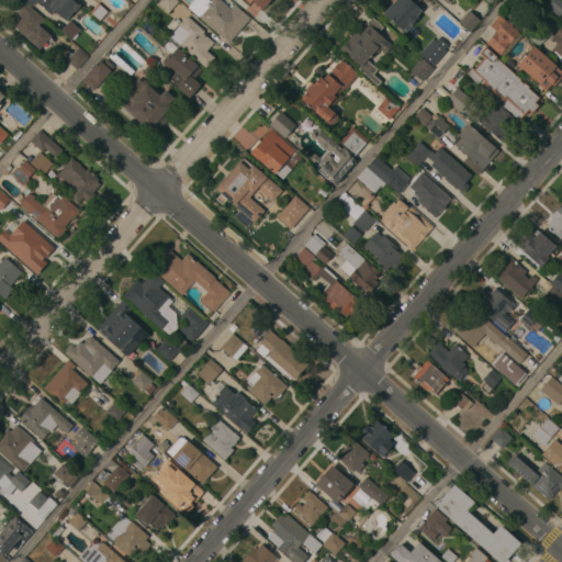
[(12,25),(20,17),(18,13),(20,11),(17,8),(23,0),(45,20),(40,25),(51,35),(38,48),(12,25)]
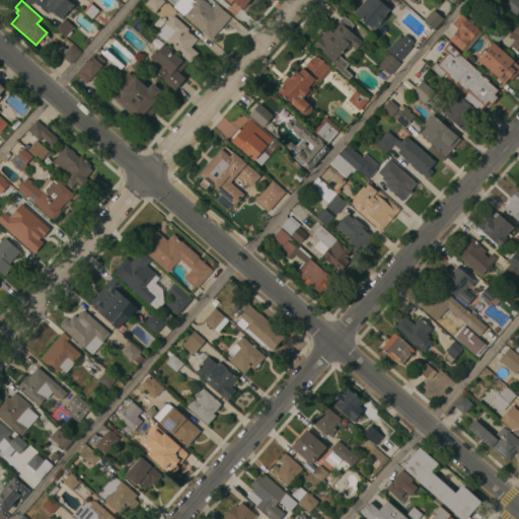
[(68,0),(74,6),(70,10),(69,10),(60,19),(51,10),(47,14),(33,1),(29,6),(23,0),(68,0)]
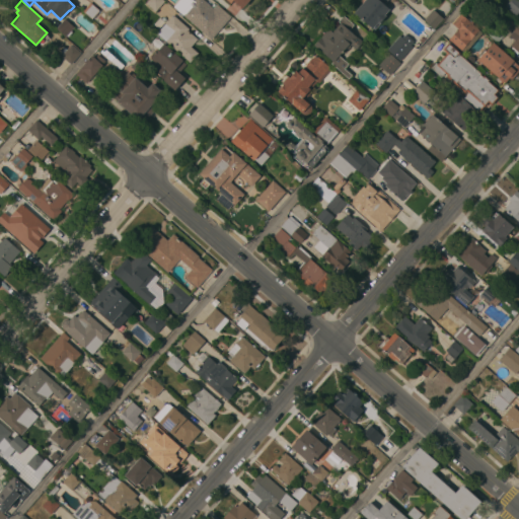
[(155,11),(145,2),(147,0),(162,0),(164,1),(155,11)]
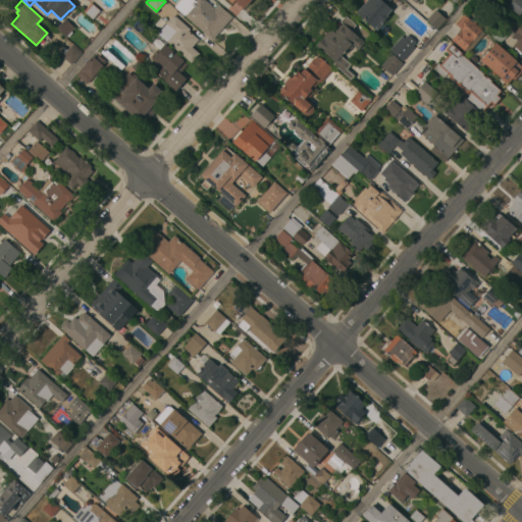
[(174,6),(179,0),(205,0),(214,8),(217,4),(232,17),(212,40),(174,6)]
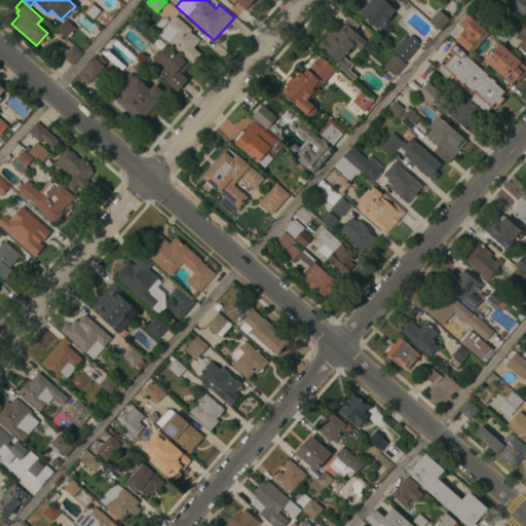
[(253,0),(246,8),(235,0),(232,4),(227,0),(253,0)]
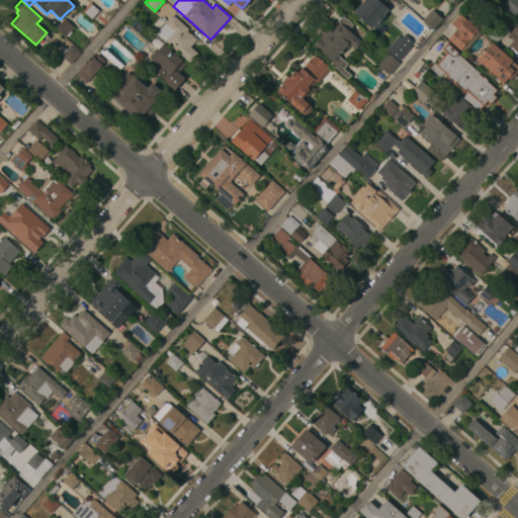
[(386,0),(383,4),(389,9),(384,14),(385,15),(373,30),(353,12),(364,0),(386,0)]
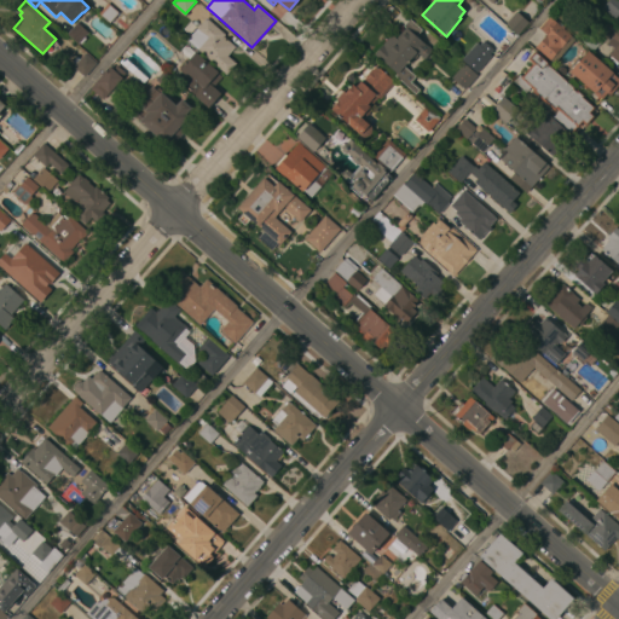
[(618,0),(618,12),(614,18),(602,7),(608,0),(618,0)]
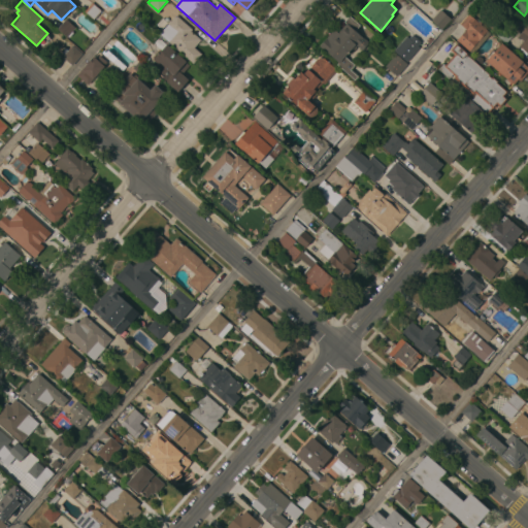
[(94,20),(85,11),(92,2),(101,10),(94,20)]
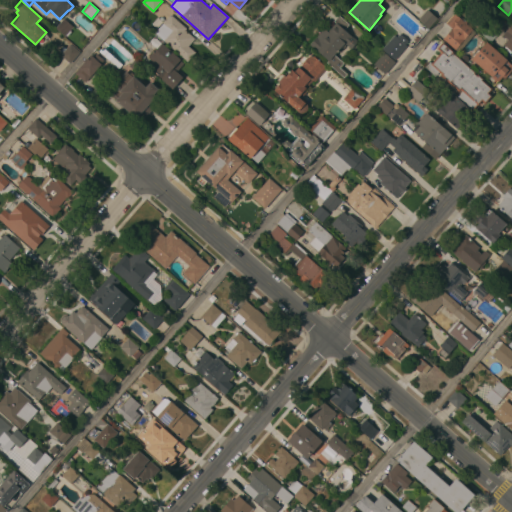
[(428,29),(418,20),(427,9),(437,18),(428,29)]
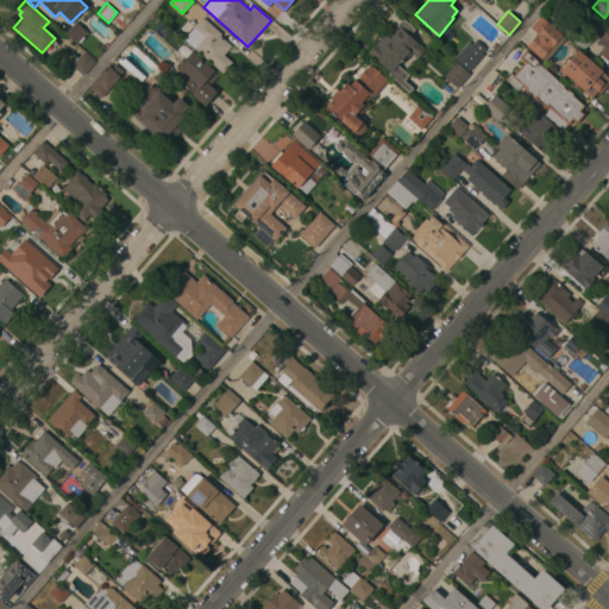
[(538,19),(538,18),(540,16),(552,25),(553,24),(556,26),(554,29),(562,35),(541,58),(527,46),(538,33),(531,27),(538,19)]
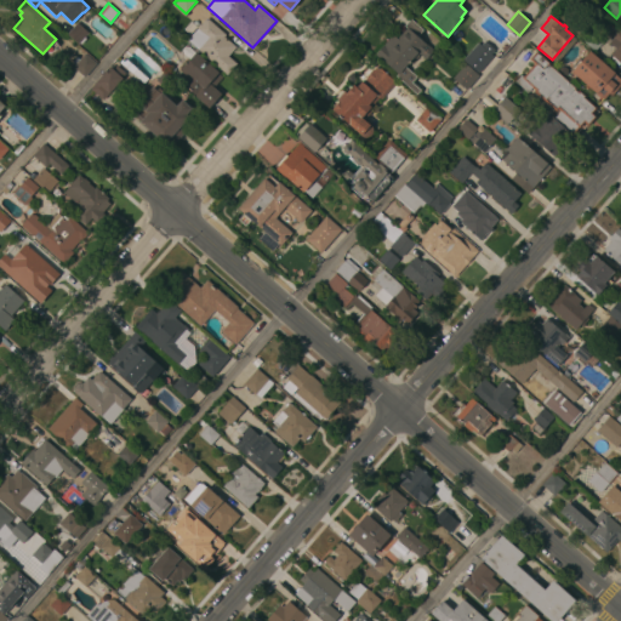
[(187,40),(198,28),(197,27),(199,24),(200,26),(206,17),(226,35),(224,36),(237,47),(228,56),(237,64),(227,75),(187,40)]
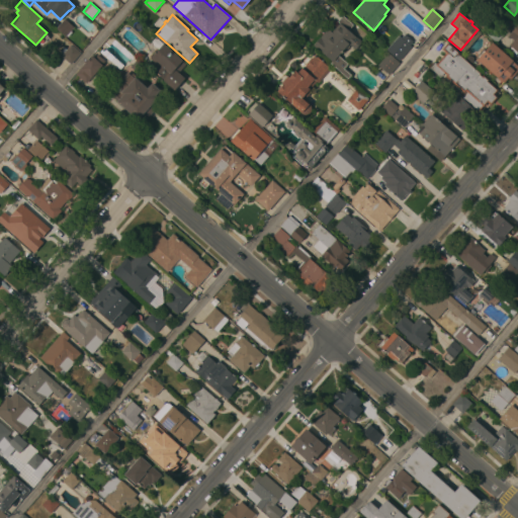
[(331,63),(332,62),(313,46),(328,28),(332,32),(340,23),(337,21),(342,15),(353,24),(348,30),(355,36),(356,36),(362,41),(355,50),(350,45),(349,47),(346,51),(345,50),(344,52),(342,51),(338,56),(347,64),(343,69),(350,75),(348,78),(331,63)]
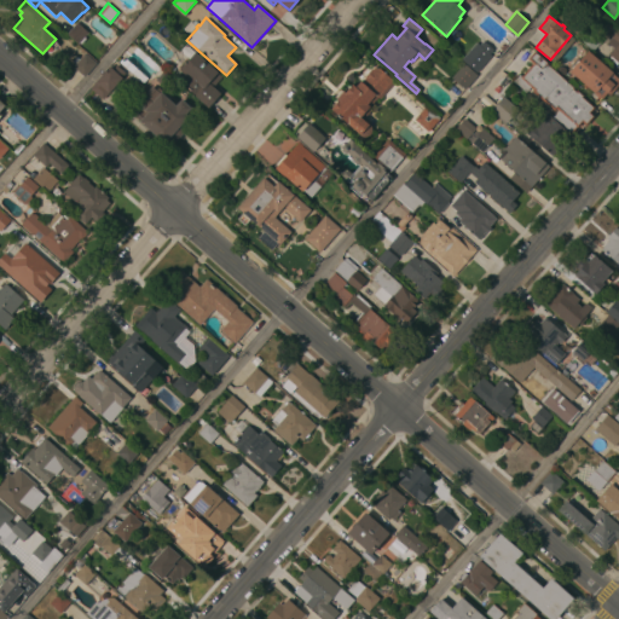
[(88,33),(85,36),(86,39),(81,44),(80,41),(77,44),(67,34),(76,22),(88,33)]
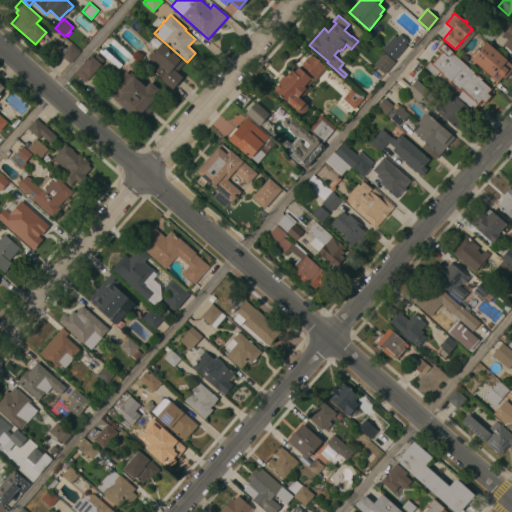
[(511,52),(510,53),(504,48),(505,46),(503,44),(507,39),(502,35),(511,24),(511,52)]
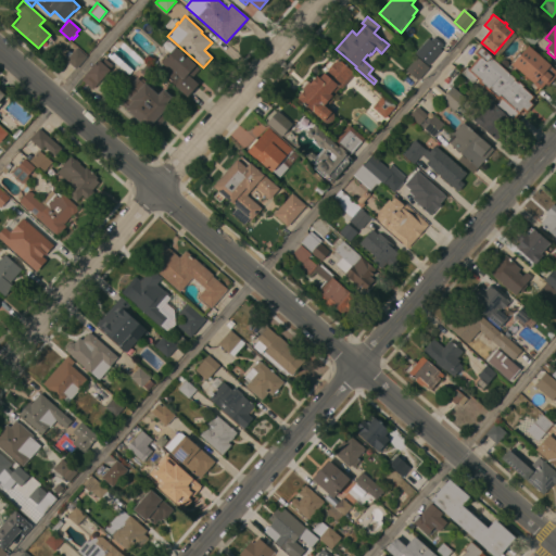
[(429,65),(415,53),(428,38),(431,40),(433,36),(443,45),(440,48),(442,50),(429,65)]
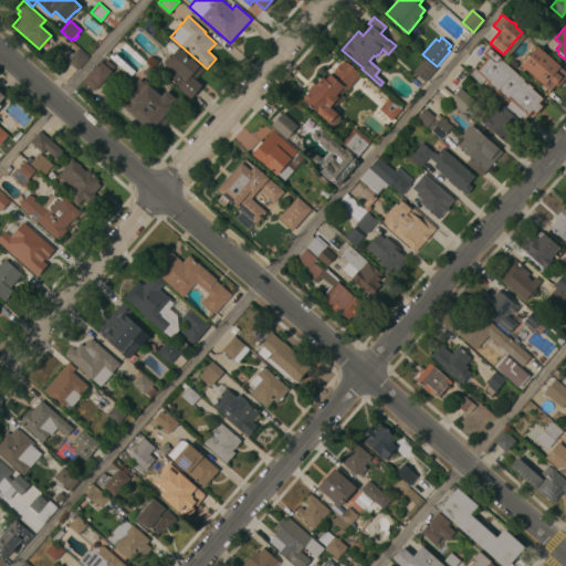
[(506,106),(511,102),(509,100),(507,102),(486,83),(488,82),(485,80),(481,84),(459,64),(481,39),(502,56),(501,59),(526,80),(525,81),(527,83),(527,82),(535,87),(534,88),(544,98),(540,103),(544,106),(536,115),(533,112),(528,116),(523,122),(506,106)]
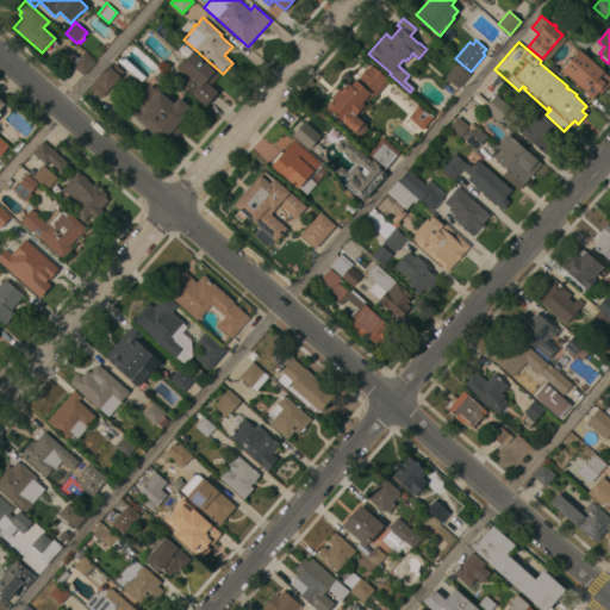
[(205,106),(192,95),(193,94),(175,79),(180,72),(176,69),(186,57),(180,53),(179,49),(181,45),(186,47),(218,76),(210,86),(217,92),(205,106)]
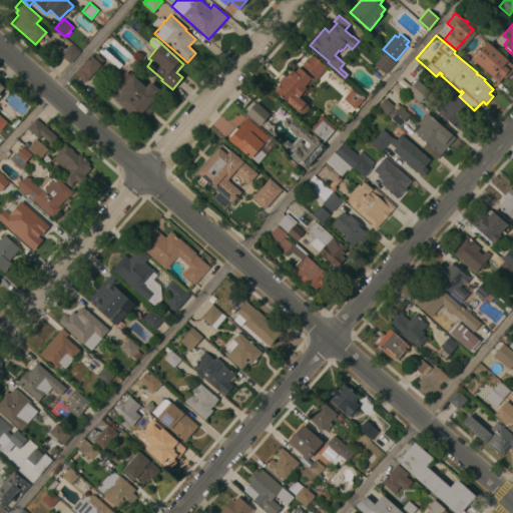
[(487,42),(512,65),(512,69),(505,79),(503,77),(499,82),(497,80),(496,81),(493,78),(472,59),(487,42)]
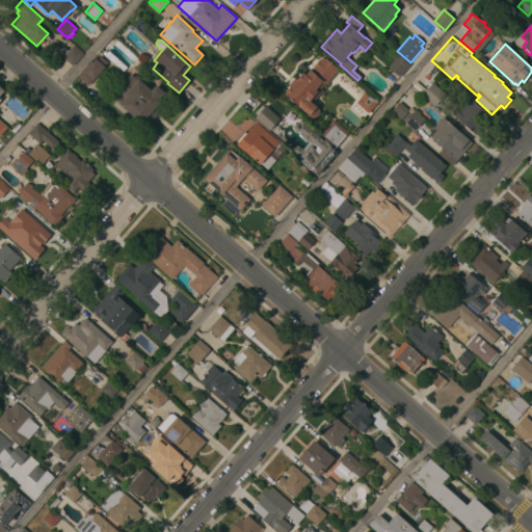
[(82,54),(73,65),(62,57),(73,46),(82,54)]
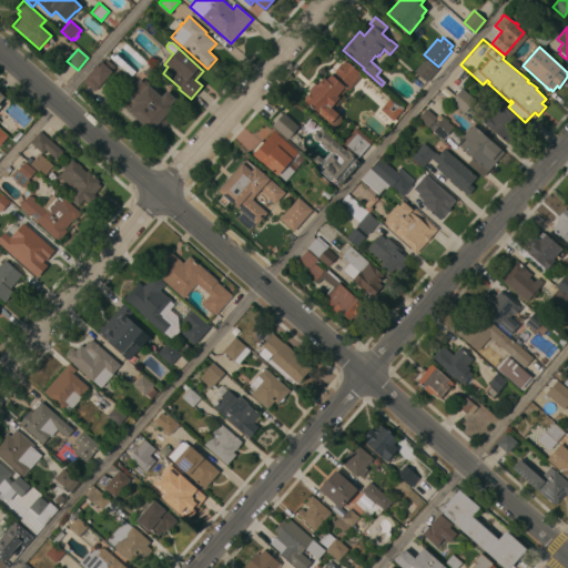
[(427,82),(414,71),(426,58),(438,69),(427,82)]
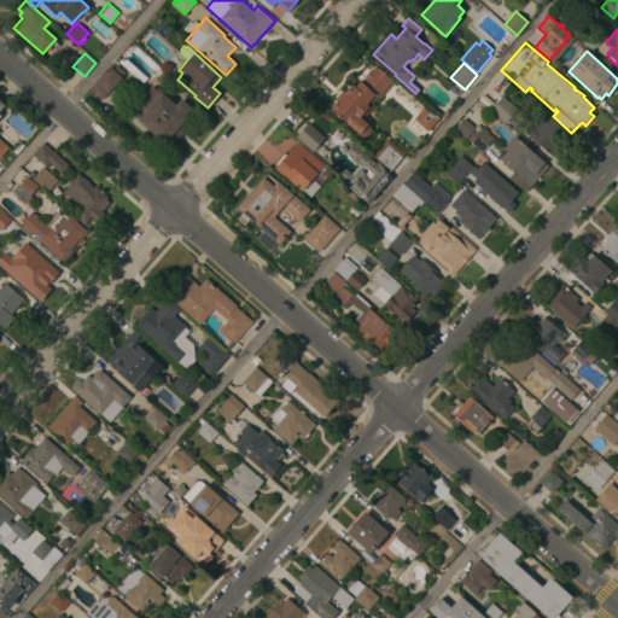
[(379,99),(378,97),(368,108),(371,110),(365,116),(371,122),(369,124),(371,127),(371,129),(371,132),(369,134),(368,135),(366,136),(363,136),(361,136),(359,135),(331,109),(338,100),(334,97),(340,89),(344,93),(353,85),(355,87),(375,64),(394,82),(379,99)]
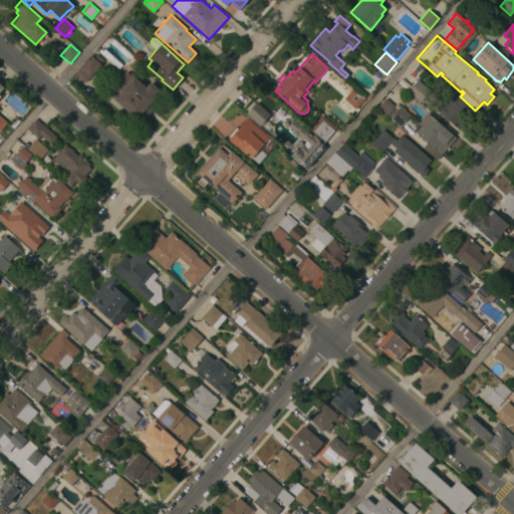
[(85,82),(74,73),(90,54),(93,57),(96,54),(104,60),(85,82)]
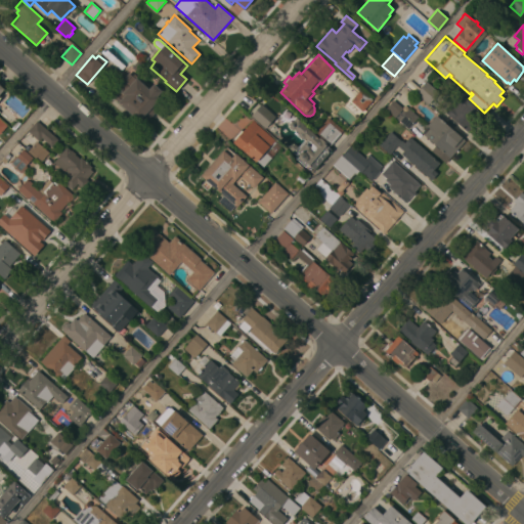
[(139,131),(131,124),(136,118),(106,91),(119,77),(123,80),(129,73),(135,79),(136,78),(148,89),(154,84),(162,91),(158,96),(160,98),(153,106),(157,111),(139,131)]
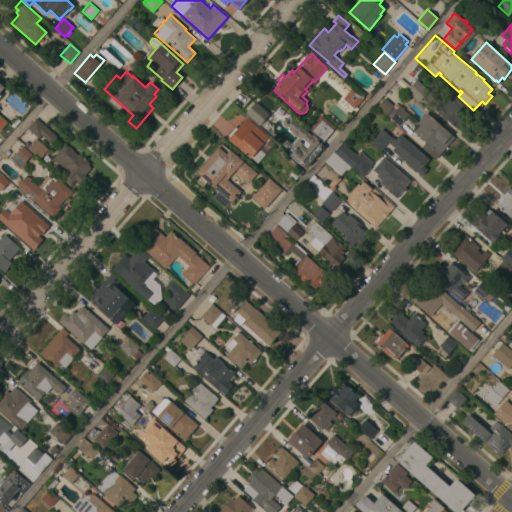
[(429,90),(418,102),(406,91),(416,79),(429,90)]
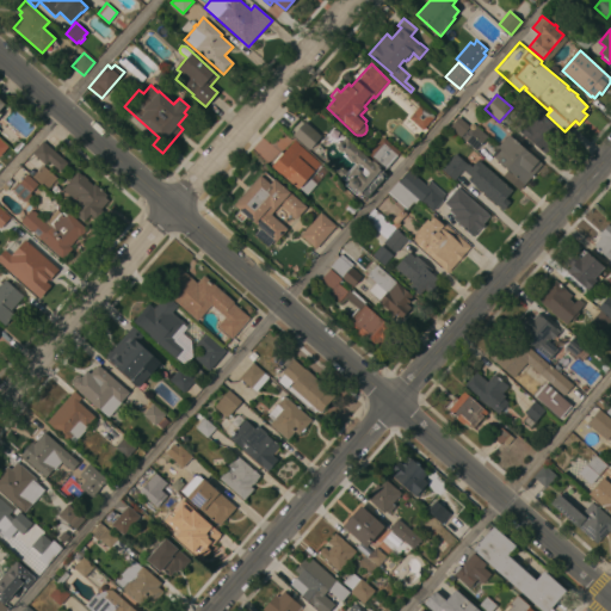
[(408,117),(421,104),(436,116),(423,130),(408,117)]
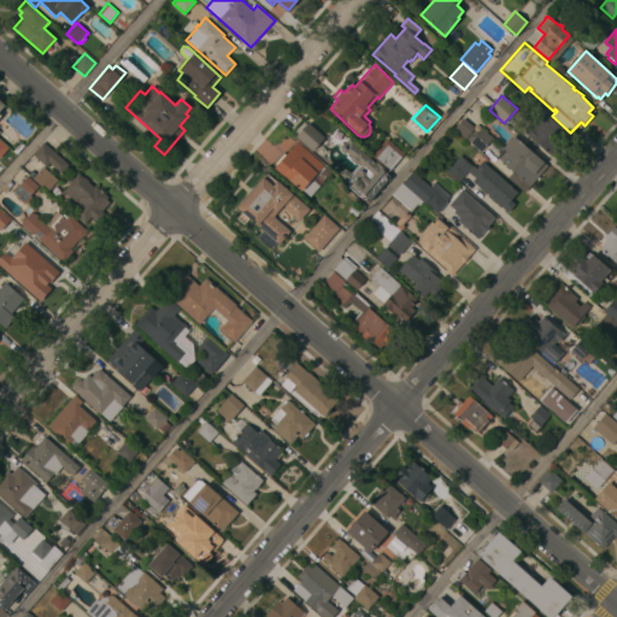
[(569,134),(563,140),(566,142),(559,151),(557,147),(550,156),(524,133),(532,124),(533,125),(536,122),(535,121),(544,111),(569,134)]
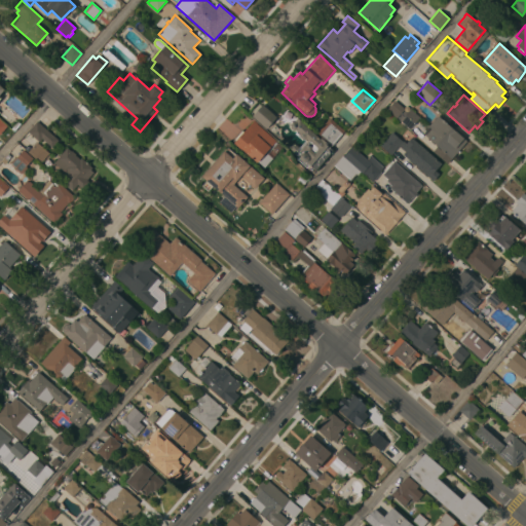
[(403,109),(393,101),(385,110),(395,118),(403,109)]
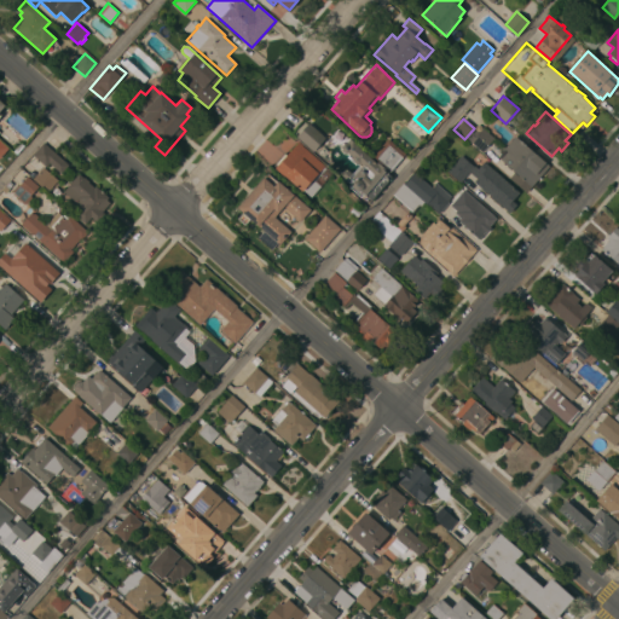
[(296,137),(310,123),(325,138),(313,152),(296,137)]
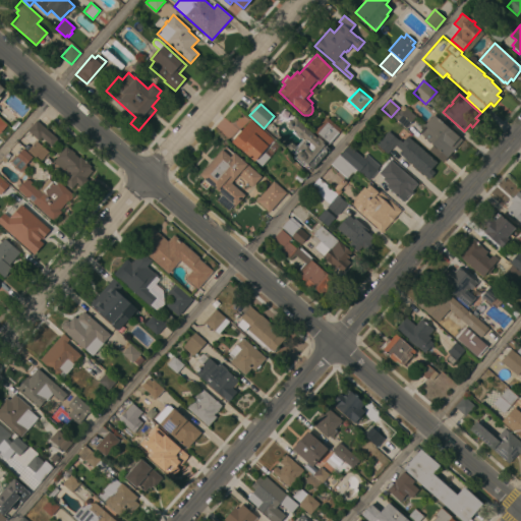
[(416,115),(406,127),(394,117),(400,110),(403,112),(406,108),(416,115)]
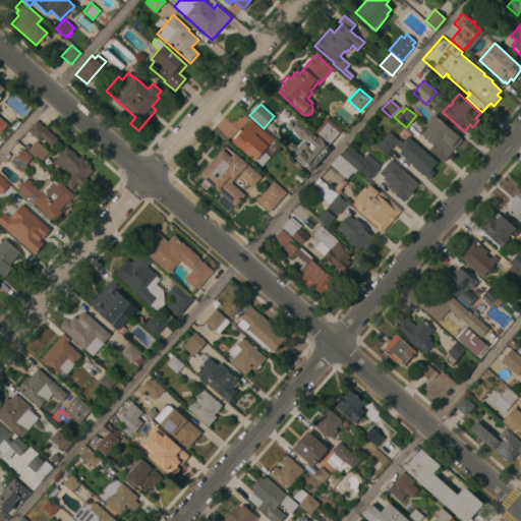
[(462,140),(448,158),(447,157),(443,161),(432,153),(437,149),(421,134),(421,133),(419,132),(424,126),(423,125),(433,114),(462,140)]
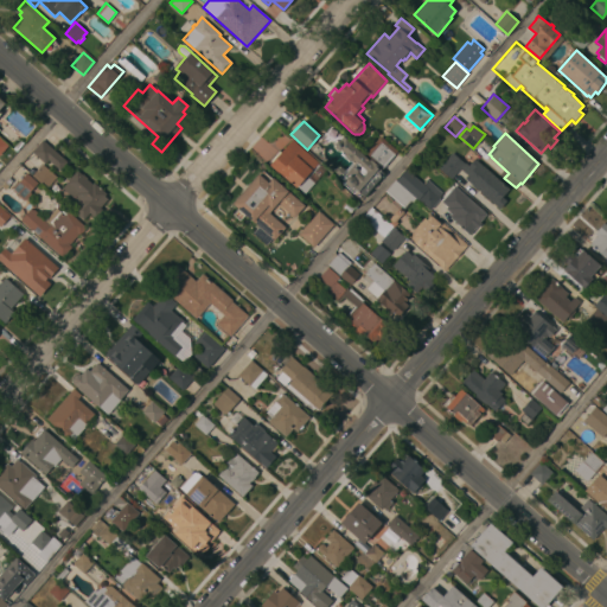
[(364,196),(357,190),(355,193),(344,184),(342,179),(339,177),(334,173),(340,167),(345,171),(352,163),(351,161),(349,161),(340,154),(343,152),(342,151),(338,151),(336,148),(334,144),(337,141),(339,140),(343,135),(370,159),(379,167),(378,168),(384,173),(364,196)]
